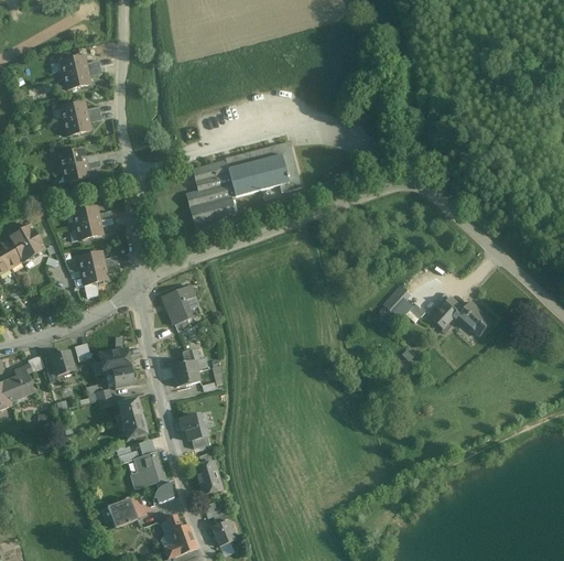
[(84,54),(61,60),(63,69),(57,71),(58,75),(87,68),(86,63),(84,54)]
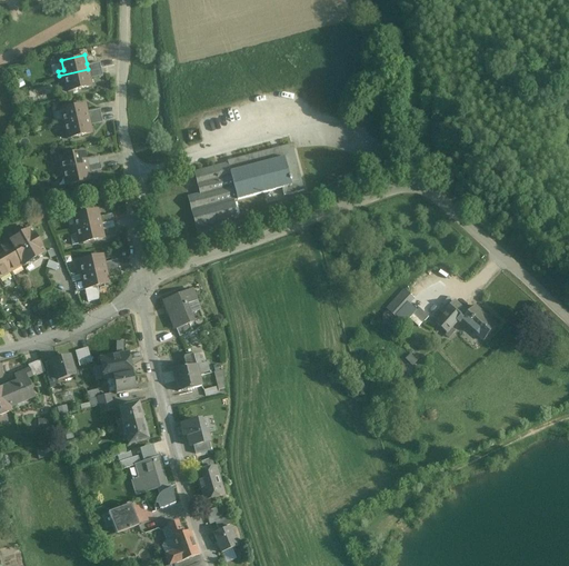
[(99,60),(87,63),(88,69),(101,67),(99,60)]
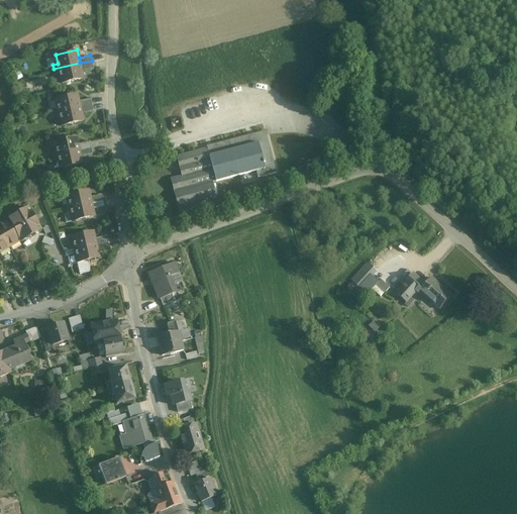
[(92,61),(80,63),(81,69),(93,66),(92,61)]
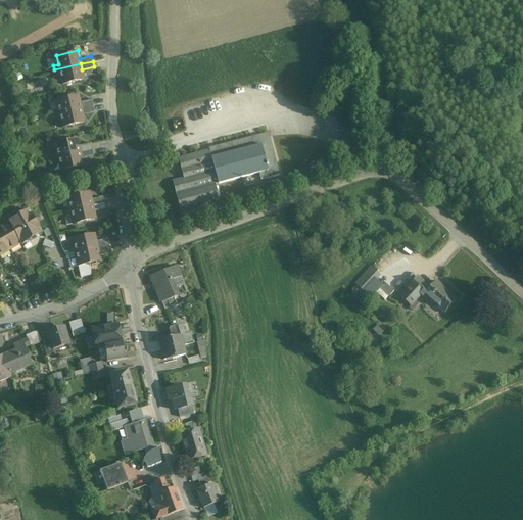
[(81,63),(54,69),(55,74),(60,73),(62,82),(84,77),(82,69),(81,63)]
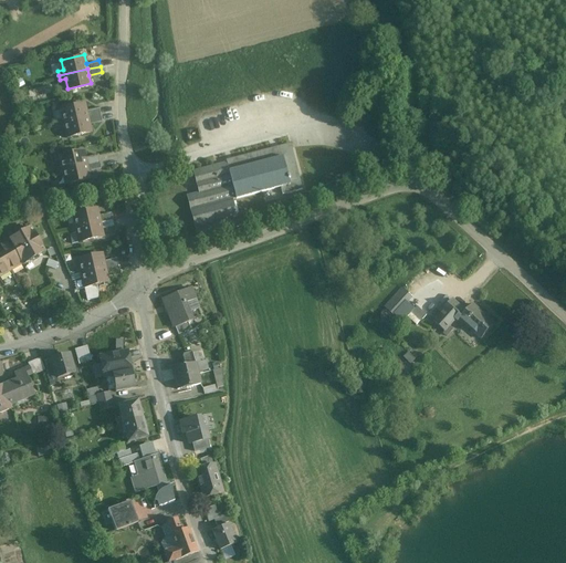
[(84,102),(61,106),(63,116),(58,117),(59,122),(87,115),(86,110),(84,102)]
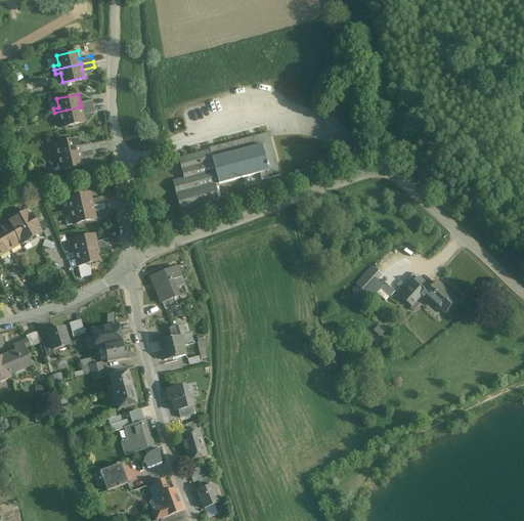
[(92,98),(80,101),(81,106),(93,104),(92,98)]
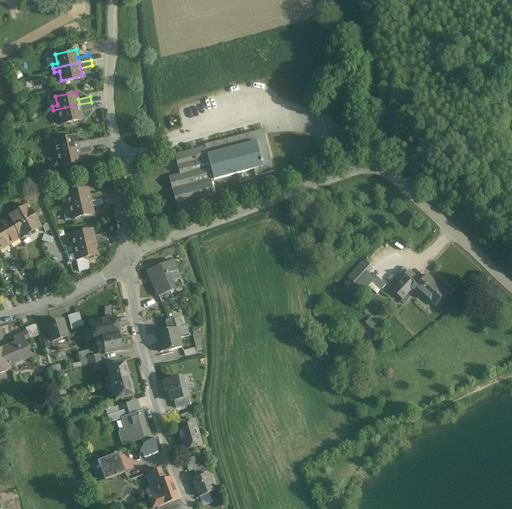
[(91,102),(79,104),(81,110),(92,107),(91,102)]
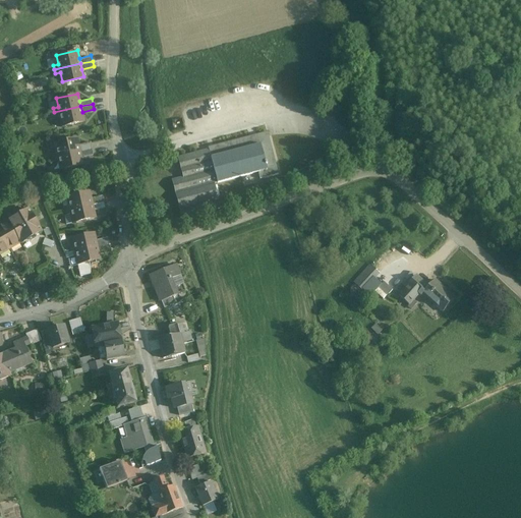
[(80,106),(54,112),(55,116),(60,115),(62,124),(83,119),(82,112),(80,106)]
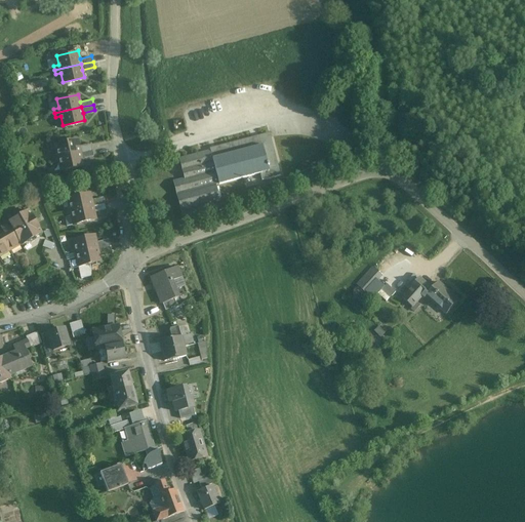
[(269,131),(210,147),(210,148),(212,156),(218,182),(260,170),(263,177),(279,173),(269,131)]
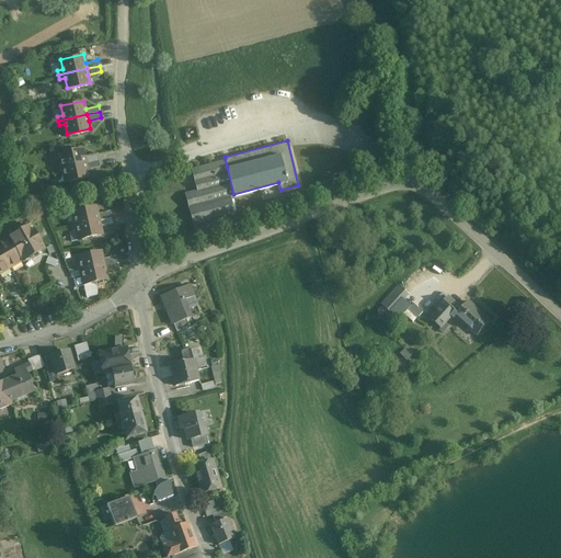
[(82,147),(59,152),(61,162),(56,163),(57,168),(86,161),(84,155),(82,147)]
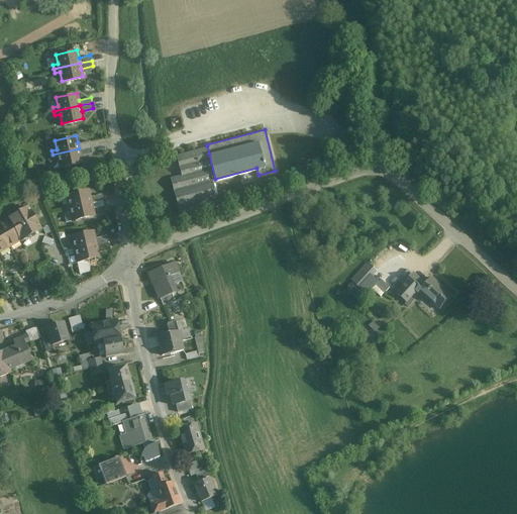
[(89,139),(78,142),(79,148),(91,145),(89,139)]
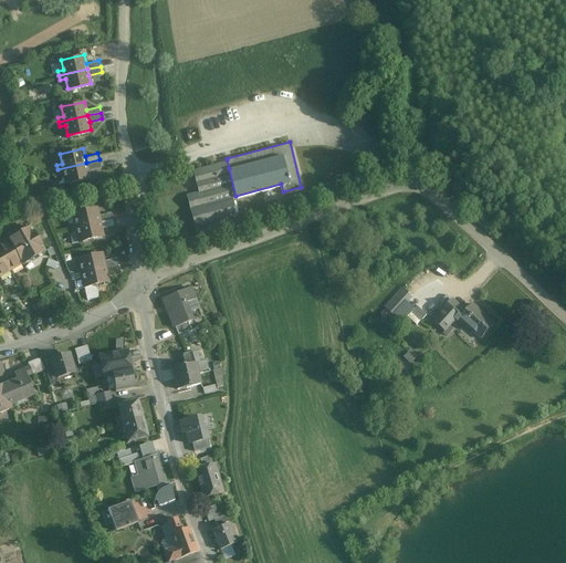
[(100,159),(86,163),(87,168),(101,166),(100,159)]
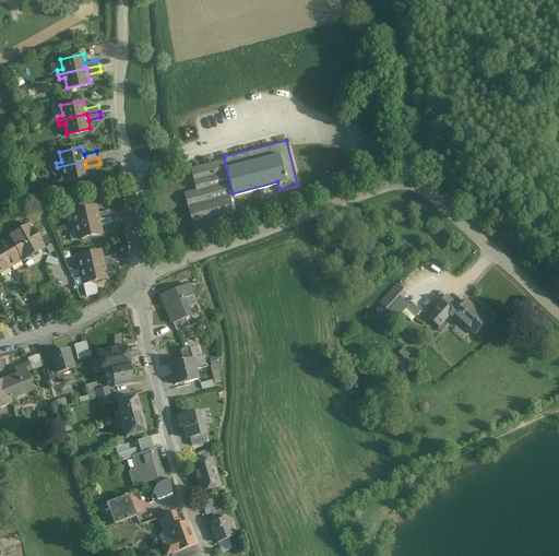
[(224,157),(191,166),(199,193),(187,197),(197,234),(219,227),(219,228),(229,226),(228,223),(226,214),(233,212),(228,194),(233,193),(226,166),(224,157)]
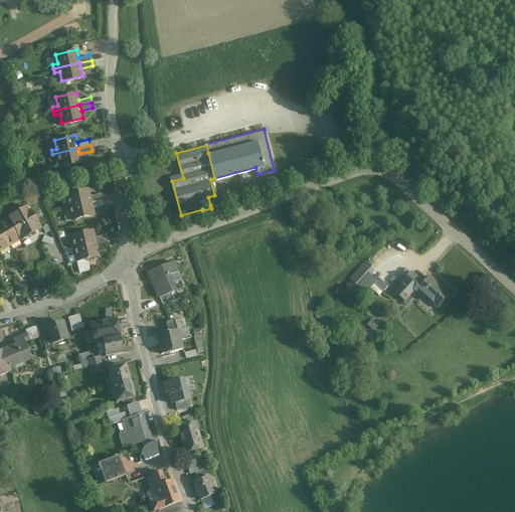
[(78,148),(52,154),(52,158),(57,157),(59,165),(81,160),(79,153),(78,148)]
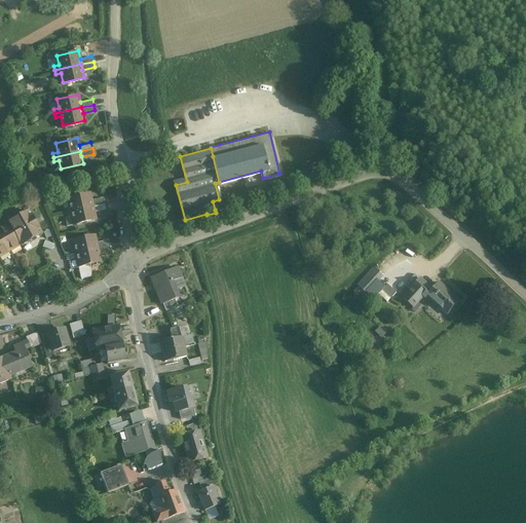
[(326,157),(318,159),(322,170),(329,167),(326,157)]
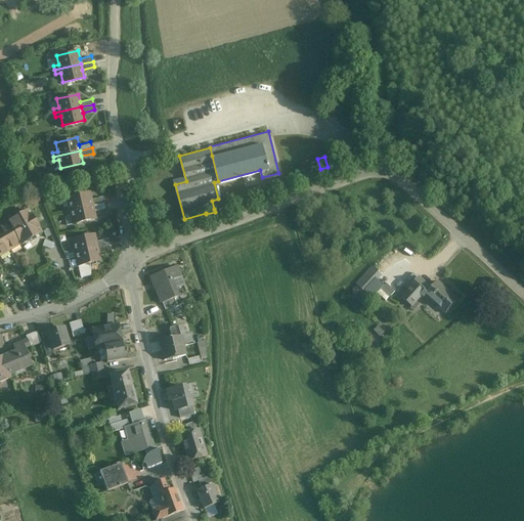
[(89,190),(68,196),(70,205),(64,206),(66,210),(92,204),(91,198),(89,190)]
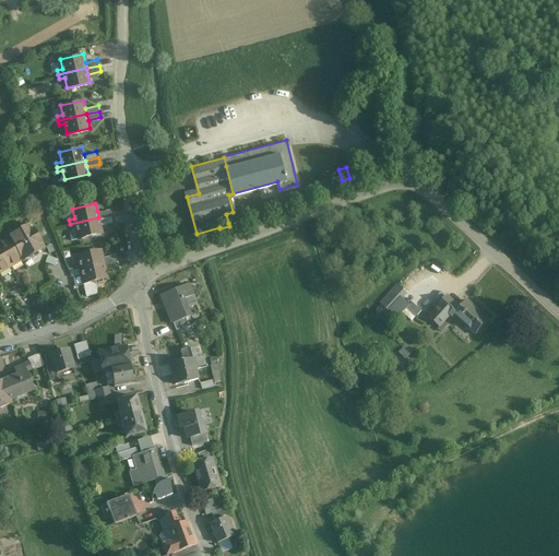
[(109,208),(97,211),(98,217),(111,214),(109,208)]
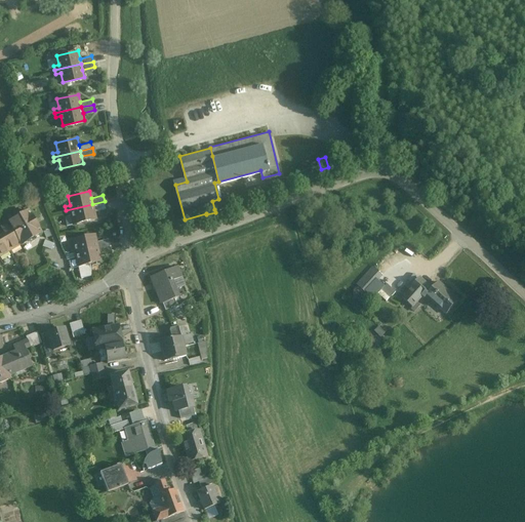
[(105,201),(92,204),(93,210),(106,207),(105,201)]
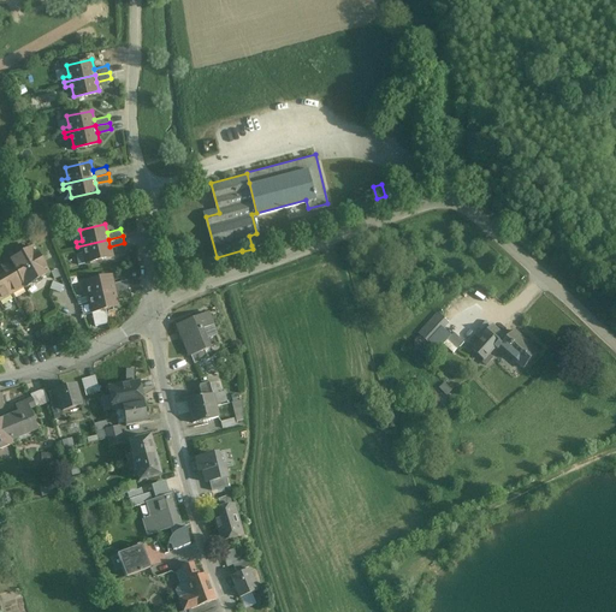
[(108,239),(77,247),(78,251),(84,250),(87,261),(112,255),(110,247),(108,239)]
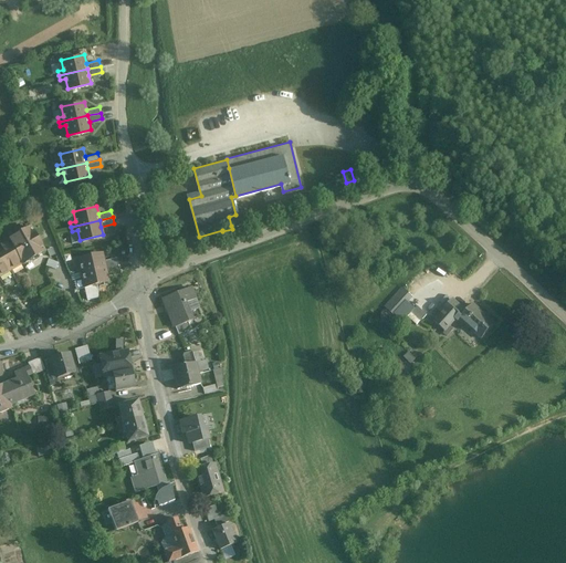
[(30,225),(8,238),(9,239),(10,239),(22,260),(22,261),(22,262),(44,249),(30,225)]
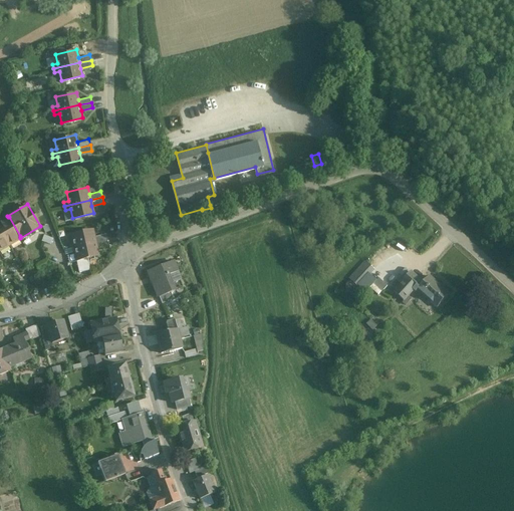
[(8,217),(0,221),(0,227),(9,243),(20,237),(20,236),(9,217),(8,217)]
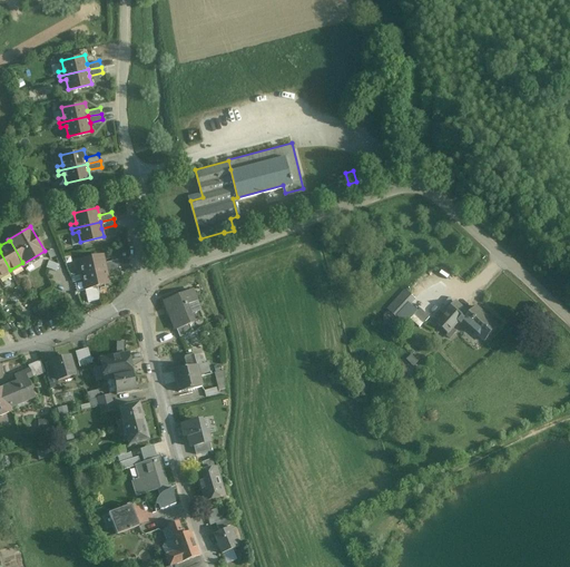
[(0,274),(10,270),(0,252),(0,274)]
